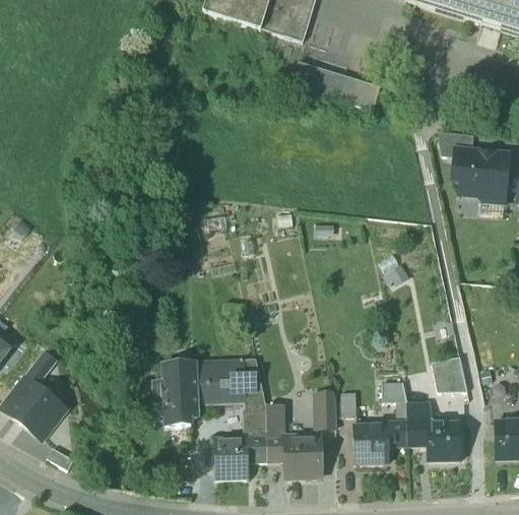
[(303,42),(315,0),(206,0),(202,12),(261,30),(261,29),(303,42)]
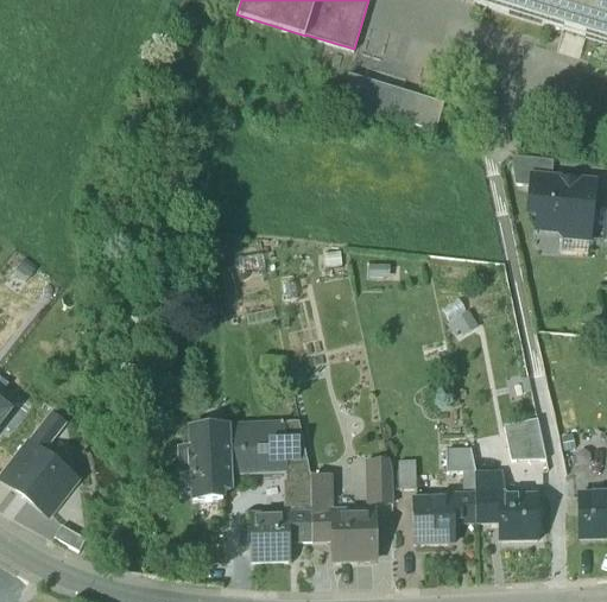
[(467,0),(606,43),(606,0),(467,0)]
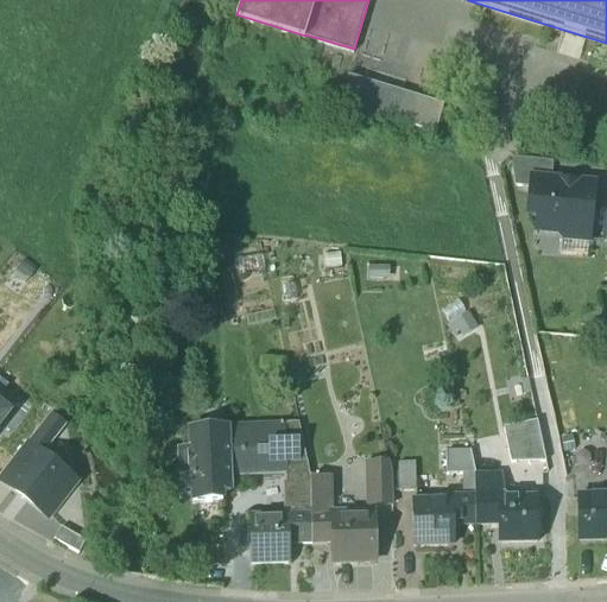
[(341,102),(441,122),(447,93),(347,73),(341,102)]
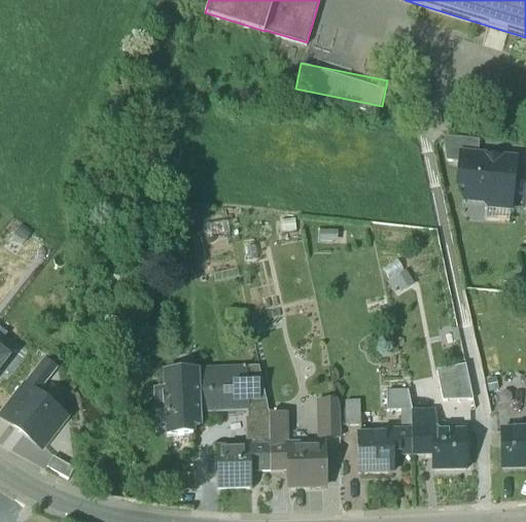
[(480,137),(443,134),(447,159),(461,160),(462,152),(479,153),(480,137)]
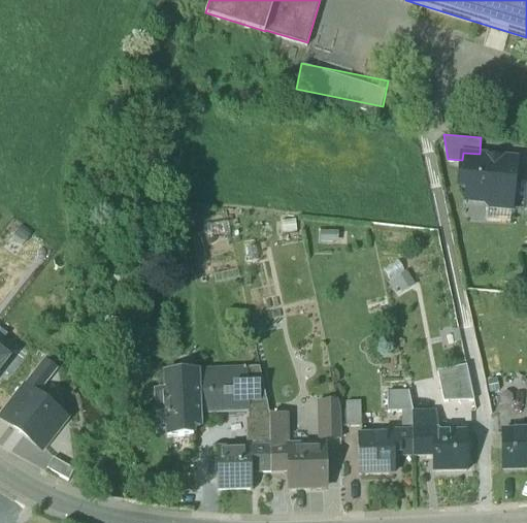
[(480,154),(463,153),(462,160),(460,176),(468,176),(466,198),(489,200),(495,196),(509,197),(509,202),(512,202),(513,196),(517,191),(518,184),(514,178),(516,158),(480,154)]
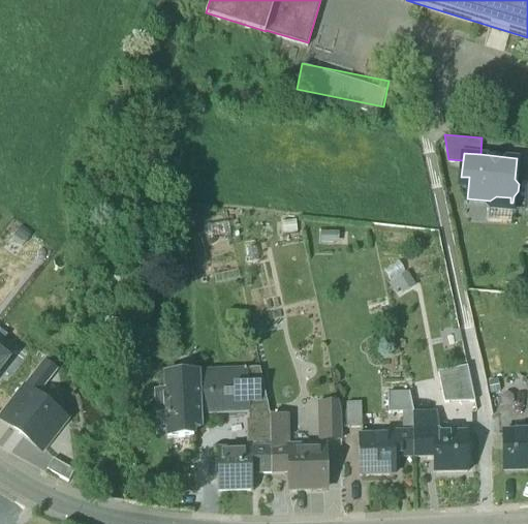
[(0,349),(0,368),(9,358),(0,349)]
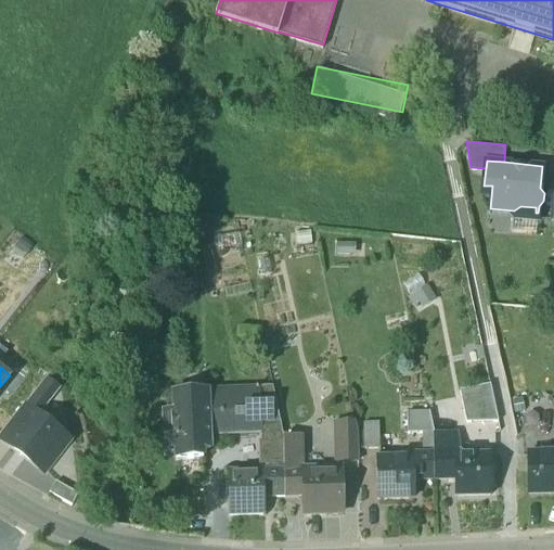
[(15,418),(25,425),(36,412),(37,413),(59,386),(48,378),(27,405),(25,405),(15,418)]
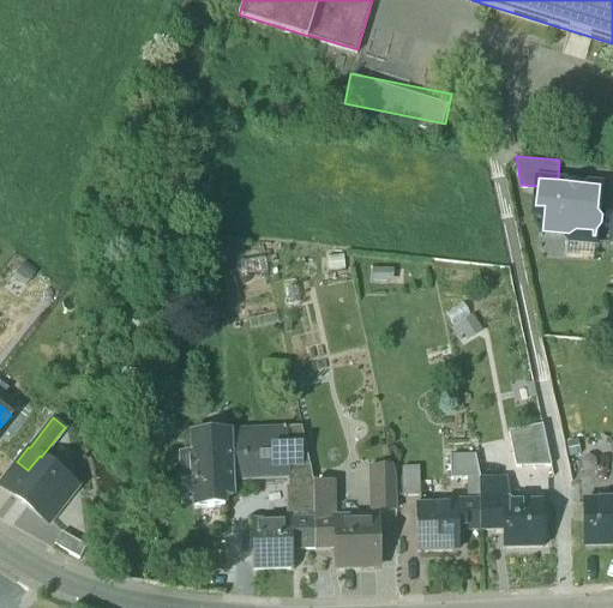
[(544,422),(510,429),(517,463),(552,463),(544,422)]
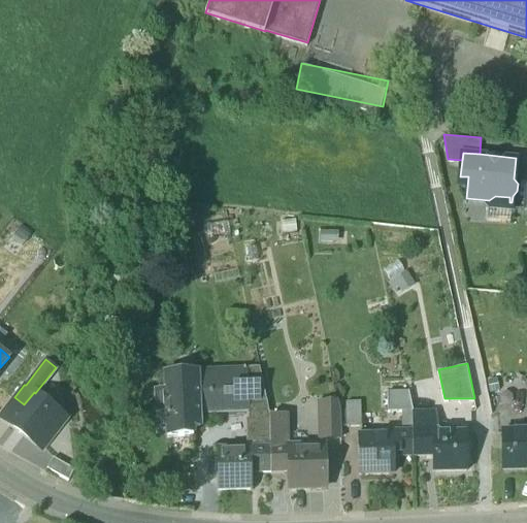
[(248,366),(199,368),(200,410),(250,409),(248,366)]
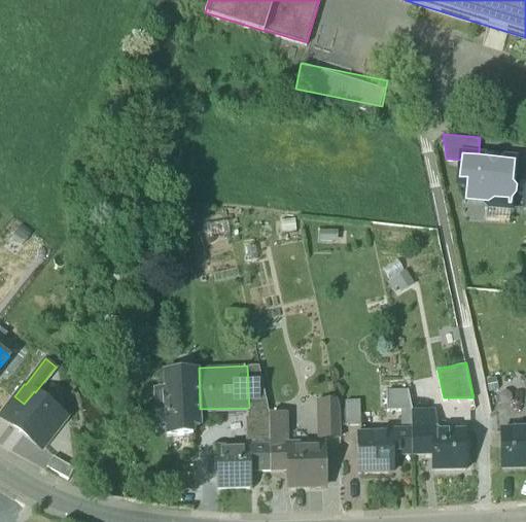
[(199,368),(165,370),(166,386),(155,386),(156,409),(158,409),(159,428),(168,428),(168,435),(194,432),(194,419),(201,419),(200,409),(199,368)]
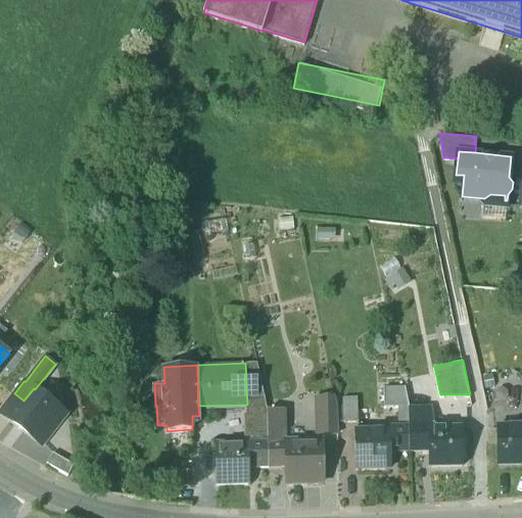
[(405,385),(384,385),(384,405),(399,405),(409,404),(405,385)]
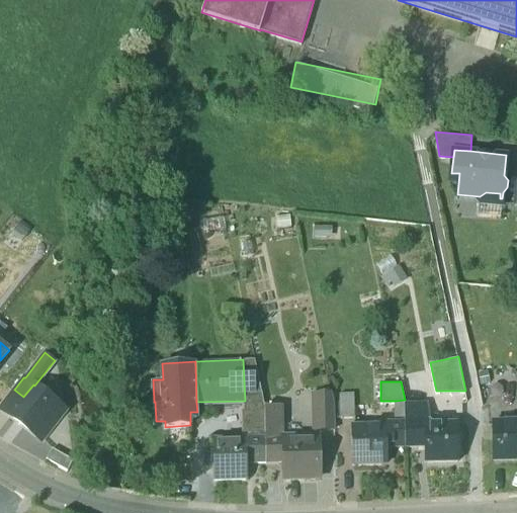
[(23,397),(11,413),(44,438),(55,424),(48,419),(59,405),(34,386),(33,385),(23,397)]
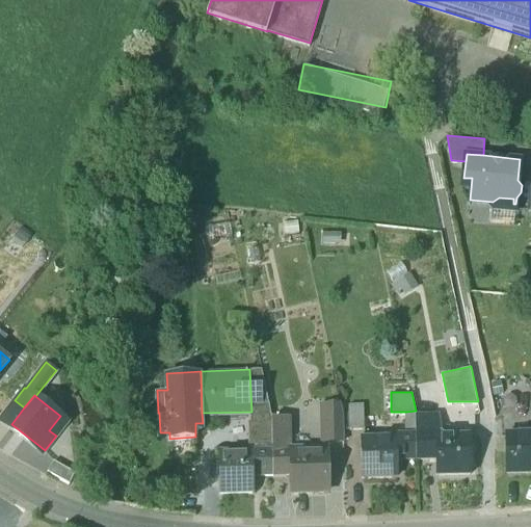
[(341,403),(323,404),(324,439),(344,438),(343,413),(341,403)]
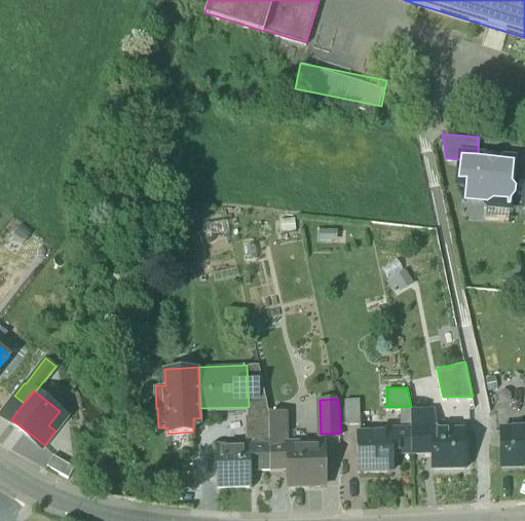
[(360,399),(345,400),(346,421),(361,421),(360,399)]
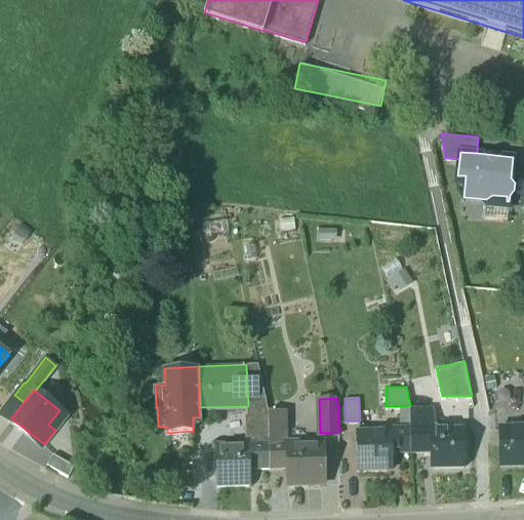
[(420,405),(420,426),(426,426),(426,429),(427,429),(435,429),(434,404),(420,405)]
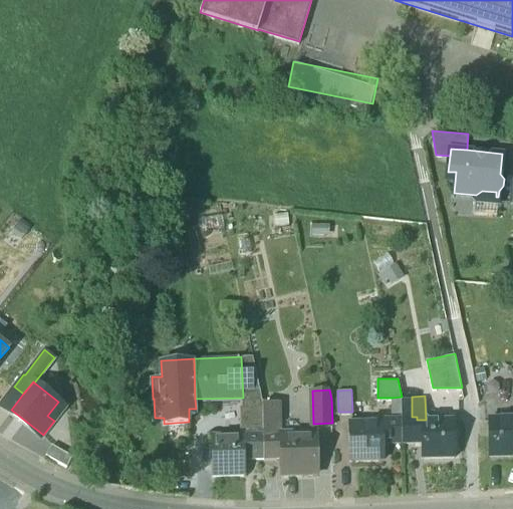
[(402,397),(393,398),(393,418),(402,418),(402,397)]
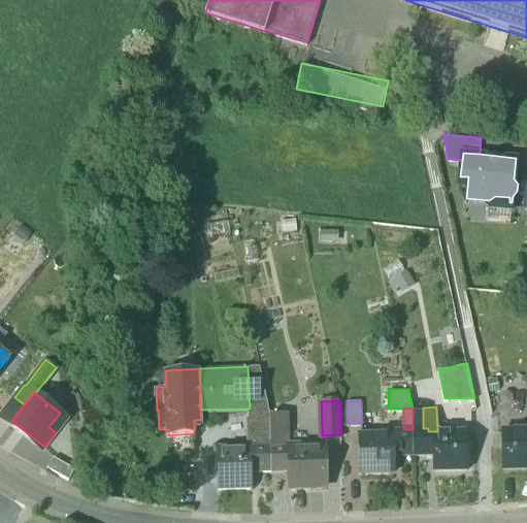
[(413,429),(423,428),(423,407),(413,407),(413,429)]
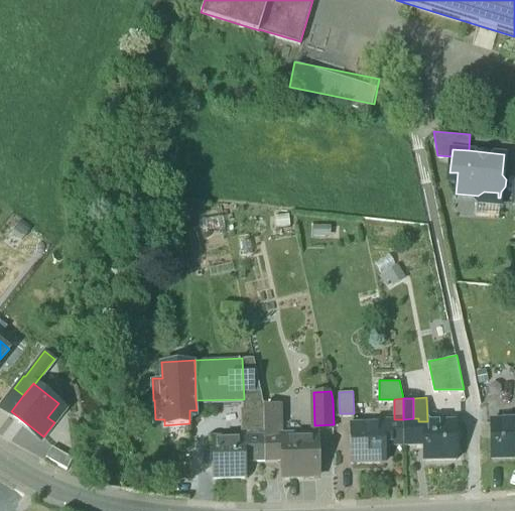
[(243,403),(244,438),(250,438),(250,435),(255,435),(254,415),(264,414),(263,402),(243,403)]
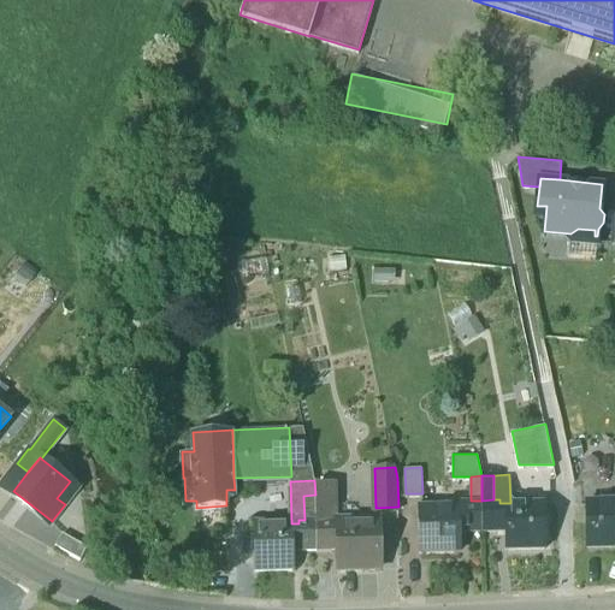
[(315,495),(317,519),(327,519),(326,480),(314,480),(315,495)]
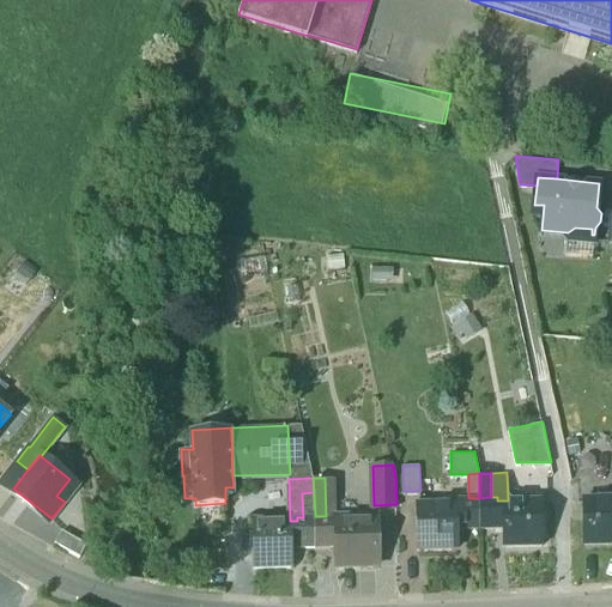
[(303,517),(315,516),(314,492),(302,493),(303,517)]
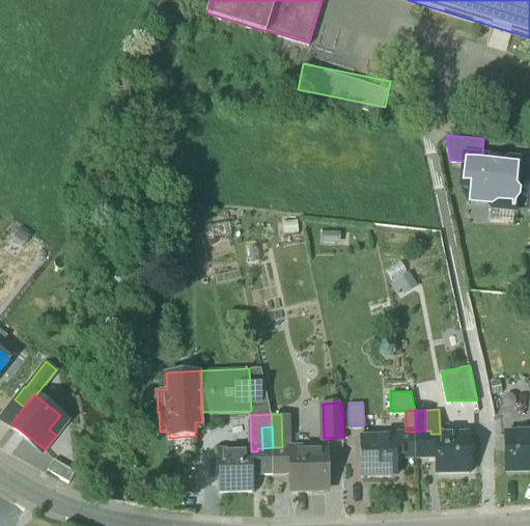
[(440,434),(431,434),(430,434),(430,431),(425,431),(415,432),(416,455),(437,454),(437,471),(469,470),(468,433),(440,434)]
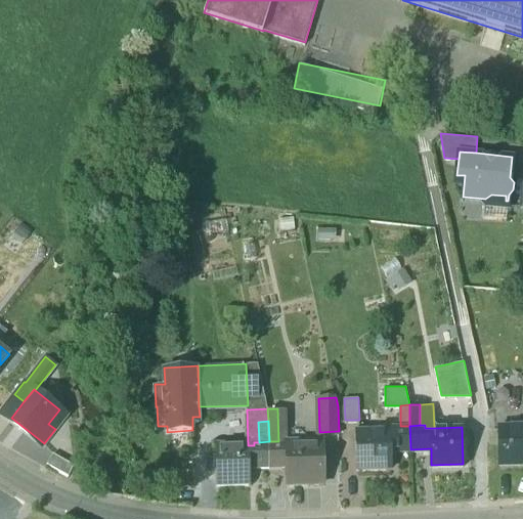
[(522,425),(498,426),(499,463),(522,462),(522,425)]
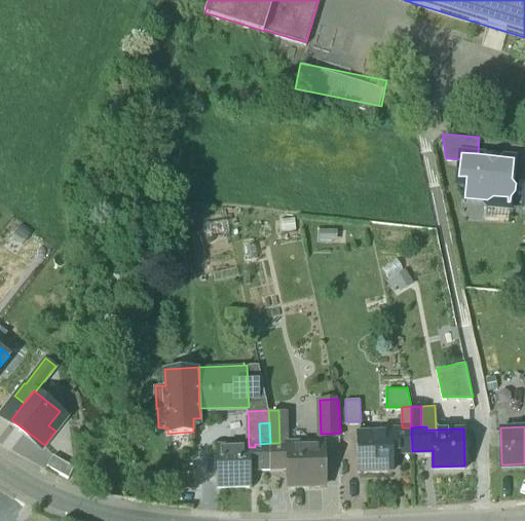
[(402,428),(396,428),(396,431),(359,432),(360,469),(392,468),(391,452),(412,451),(411,428),(402,428)]
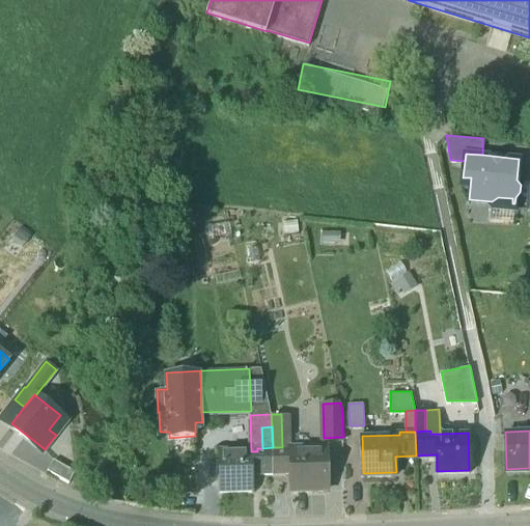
[(262,448),(257,448),(257,451),(251,451),(220,452),(221,489),(253,489),(252,472),(273,471),(273,447),(262,448)]
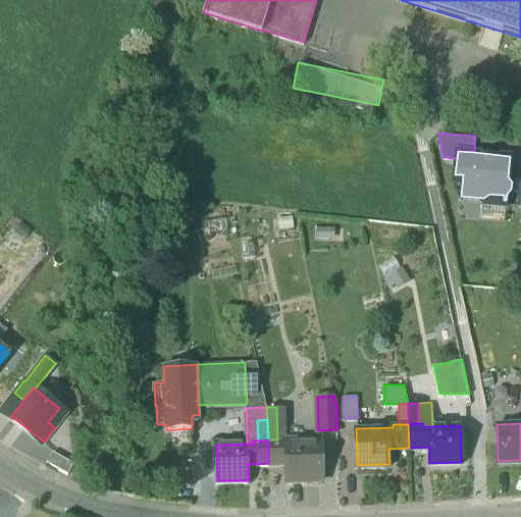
[(320,442),(283,443),(283,440),(277,440),(268,440),(268,463),(289,463),(289,479),(321,478),(320,442)]
